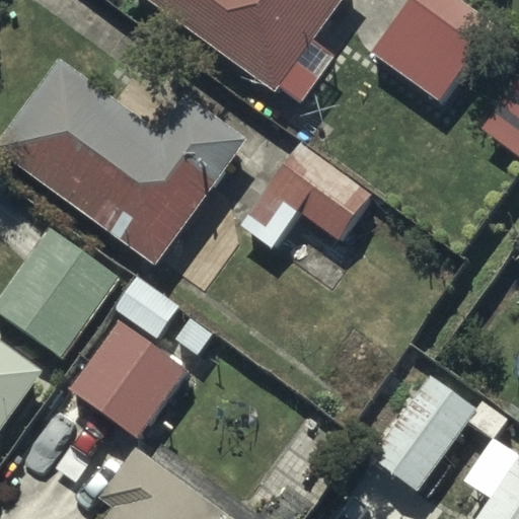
[(150,0),(276,90),(294,65),(314,79),(328,60),(308,46),(341,0),(150,0)]
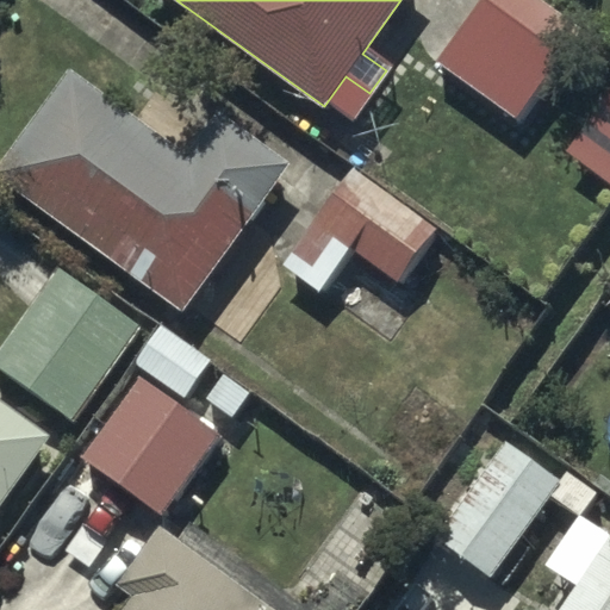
[(475,0),(434,56),(517,118),(586,26),(552,0),(475,0)]
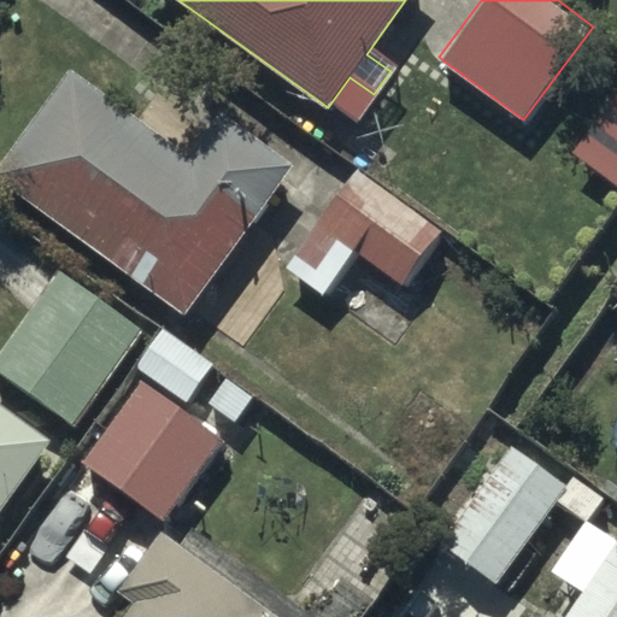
[(69,65),(0,160),(0,180),(186,313),(295,160),(219,106),(187,151),(69,65)]
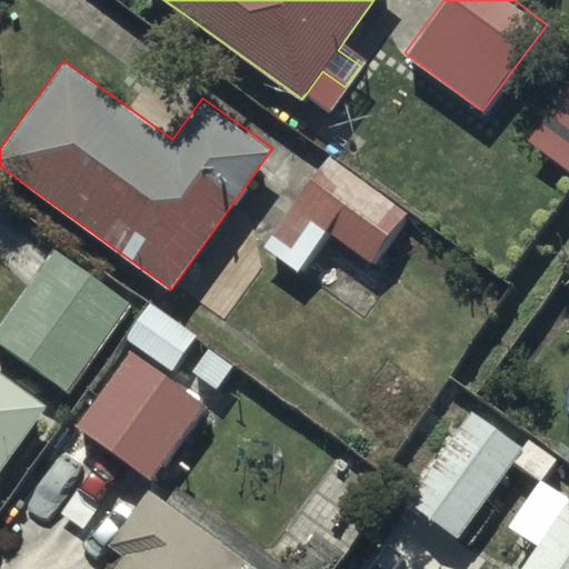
[(330,152),(261,240),(299,270),(329,230),(376,267),(415,218),(330,152)]
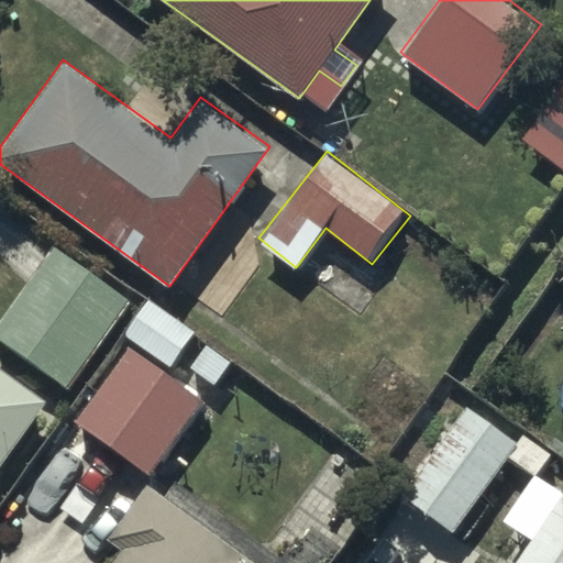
[(55,245),(0,319),(0,335),(67,386),(130,301),(55,245)]
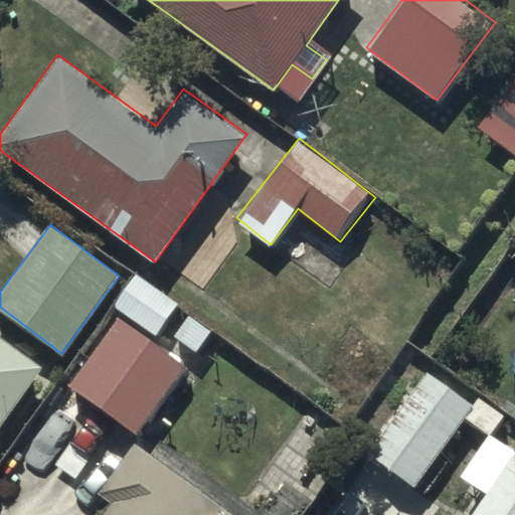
[(119,310),(66,380),(137,434),(189,364),(153,337),(176,305),(136,275),(114,306),(119,310)]
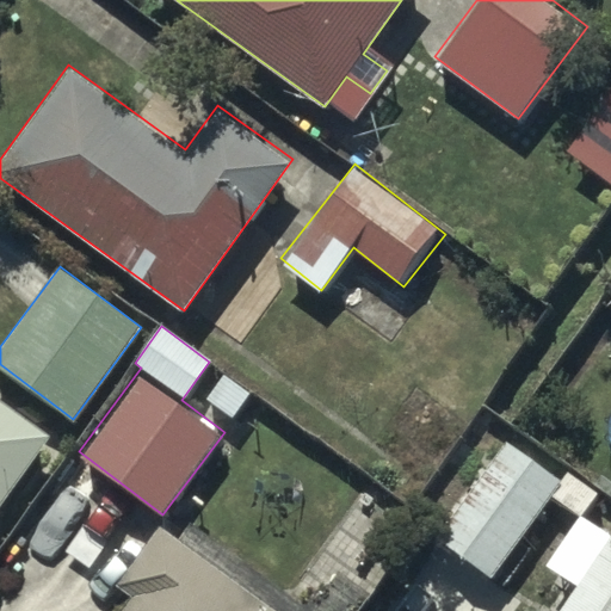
[(0,504),(53,433),(0,395),(0,504)]
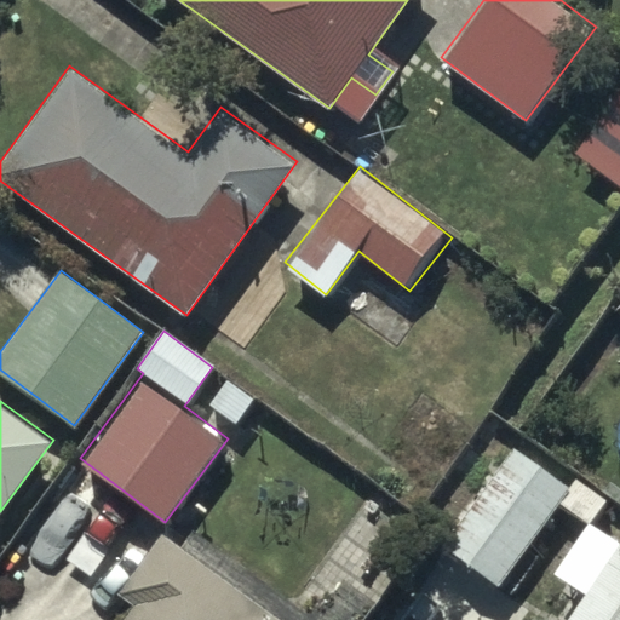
[(501,437),(429,540),(505,593),(578,492),(501,437)]
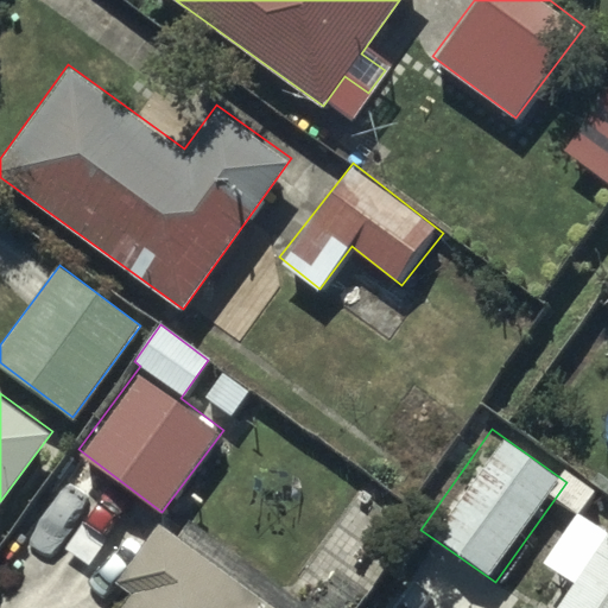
[(283,607),(158,521),(118,576),(134,588),(119,607),(283,607)]
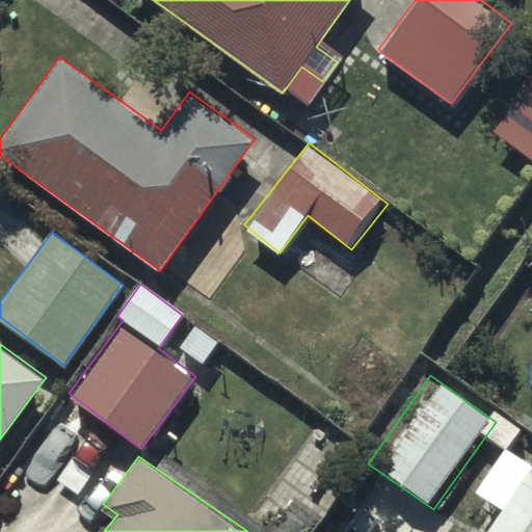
[(531,531),(531,457),(486,527),(495,531),(531,531)]
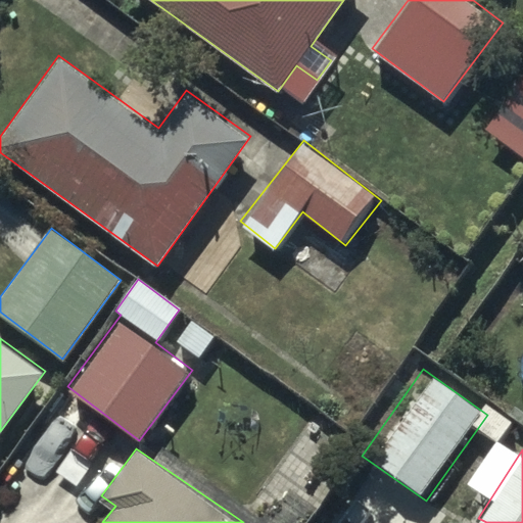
All buildings are outlined.
